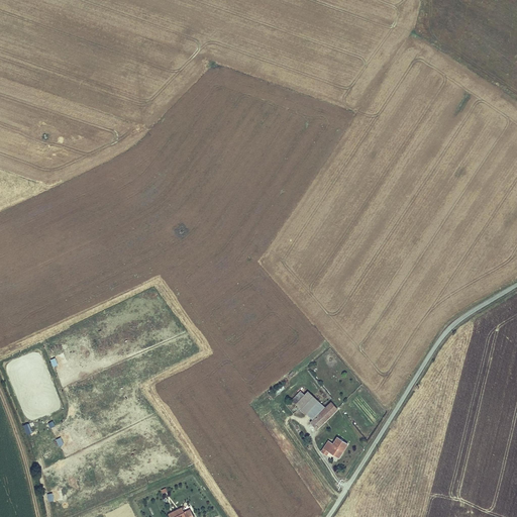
[(293,398),(314,419),(325,408),(304,387),(293,398)]
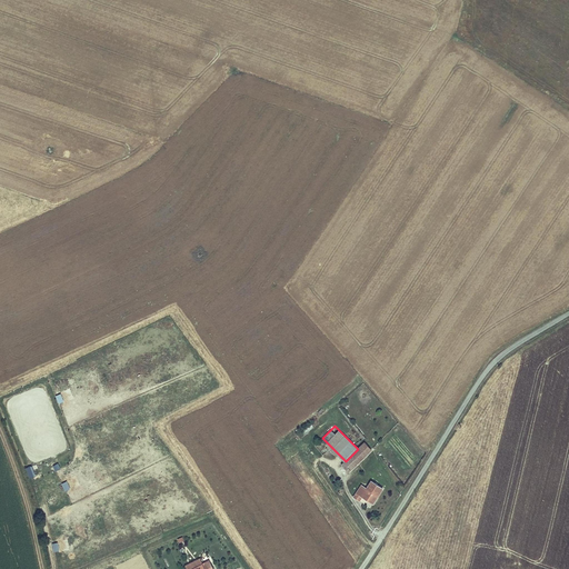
[(358,449),(346,461),(341,465),(348,471),(371,449),(365,442),(358,449)]
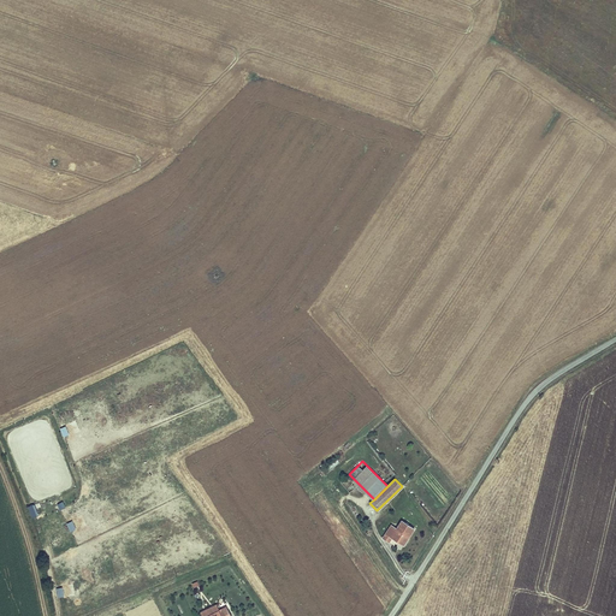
[(385,537),(391,540),(395,535),(407,542),(416,526),(404,520),(400,527),(398,527),(394,523),(385,537)]
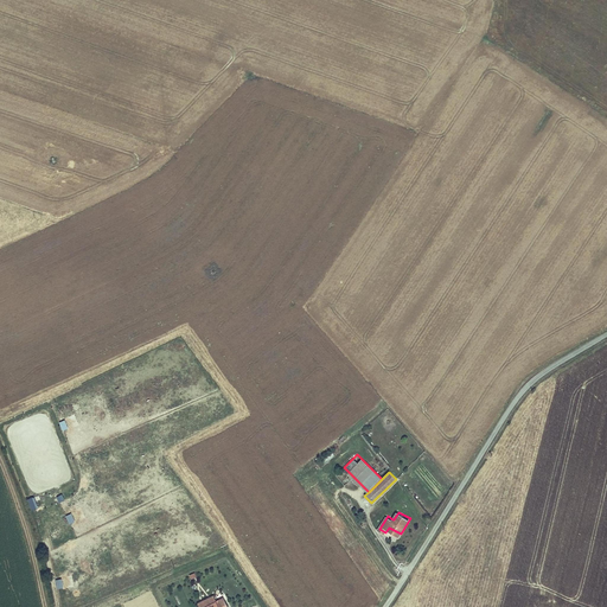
[(202,606),(216,599),(213,593),(198,601),(200,605),(195,606),(202,606)]
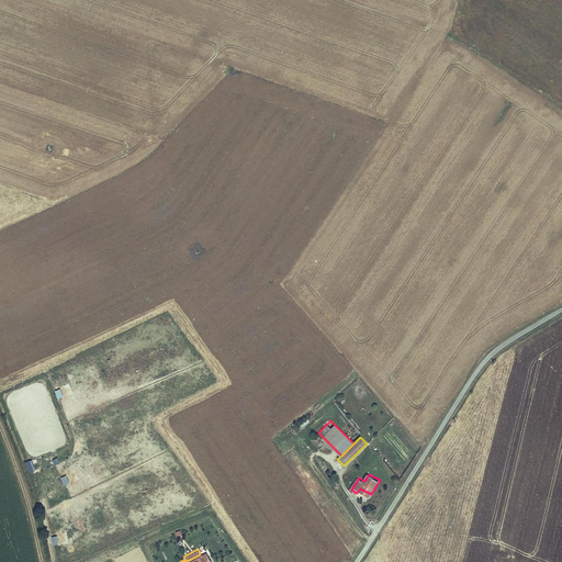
[(209,561),(212,561),(206,551),(200,554),(187,561),(209,561)]
